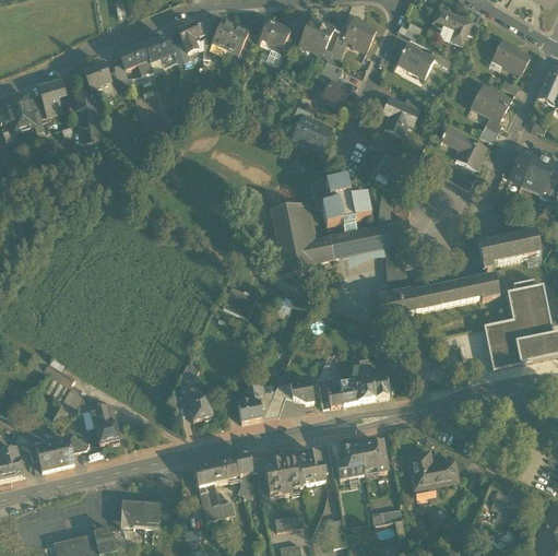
[(121,15),(127,14),(125,1),(118,2),(121,15)]
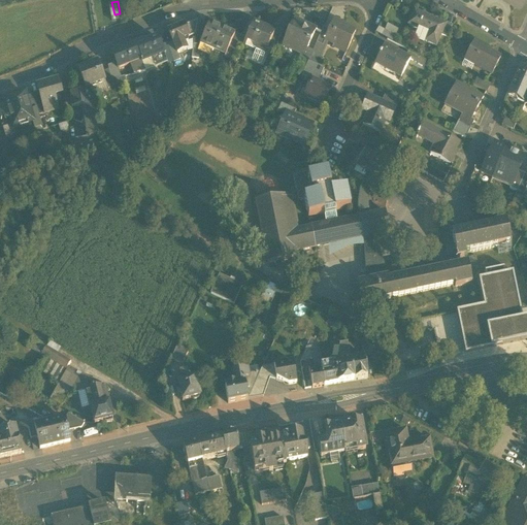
[(409,22),(419,26),(420,25),(430,29),(426,38),(437,43),(442,31),(447,22),(446,22),(433,15),(416,7),(409,22)]
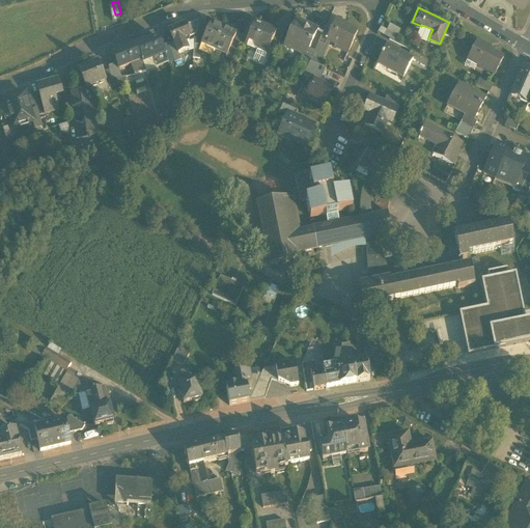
[(330,38),(350,48),(359,28),(342,21),(343,20),(337,17),(332,28),(327,37),(328,38),(330,38)]
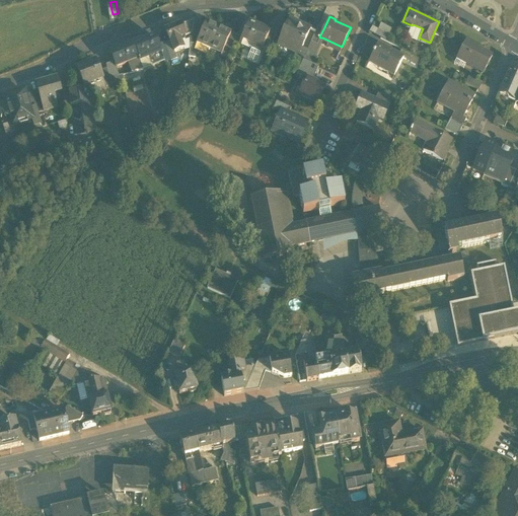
[(296,51),(300,53),(303,46),(311,26),(291,17),(279,44),(296,51)]
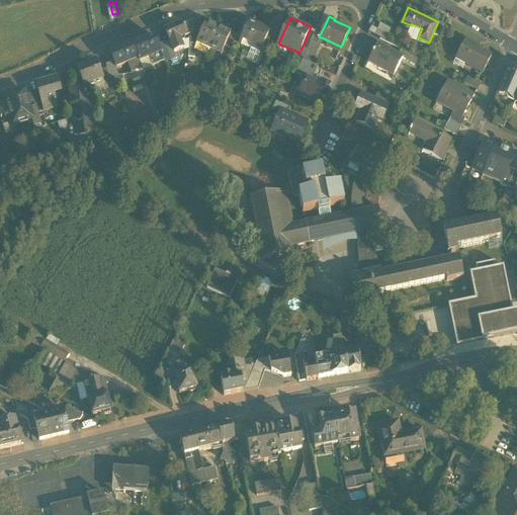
[(182,22),(186,33),(192,31),(194,18),(182,22)]
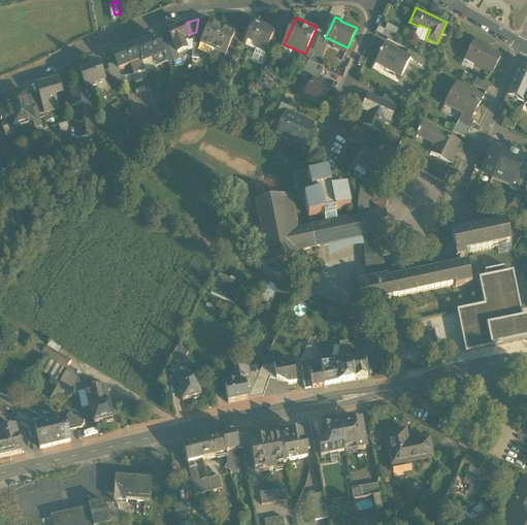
[(245,41),(258,47),(266,51),(272,38),(276,28),(275,28),(255,19),(245,41)]
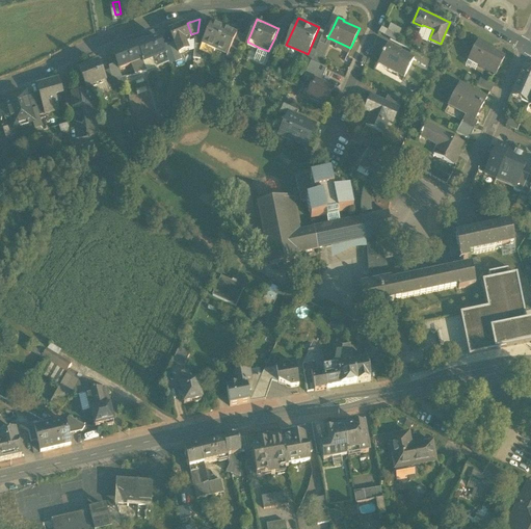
[(446,31),(451,34),(456,22),(450,20),(449,22),(450,22),(446,31)]
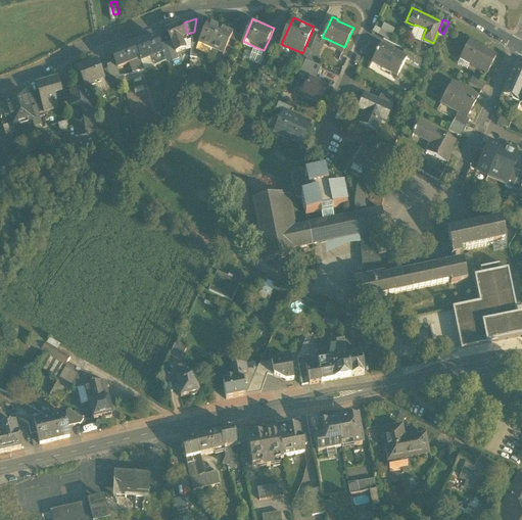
[(199,39),(212,45),(221,27),(207,20),(199,39)]
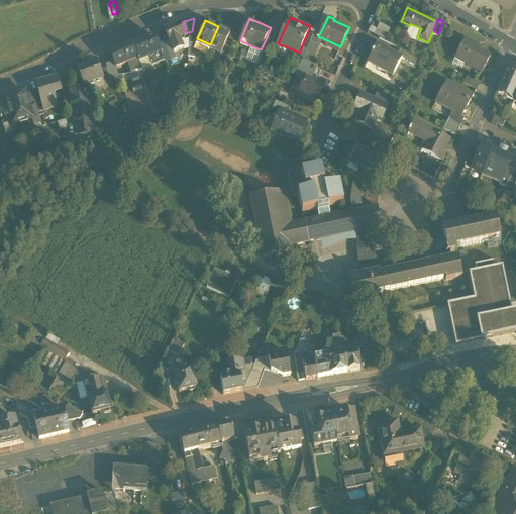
[(170,39),(174,50),(183,46),(180,39),(185,38),(186,33),(182,22),(166,28),(170,39)]
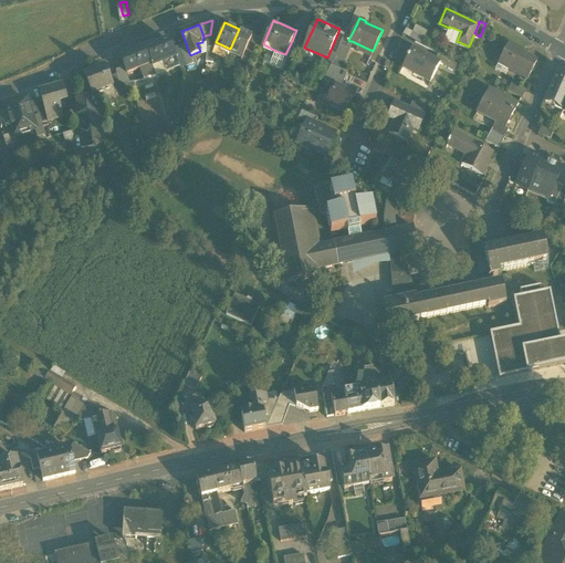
[(414,30),(419,33),(424,35),(427,30),(417,24),(414,30)]
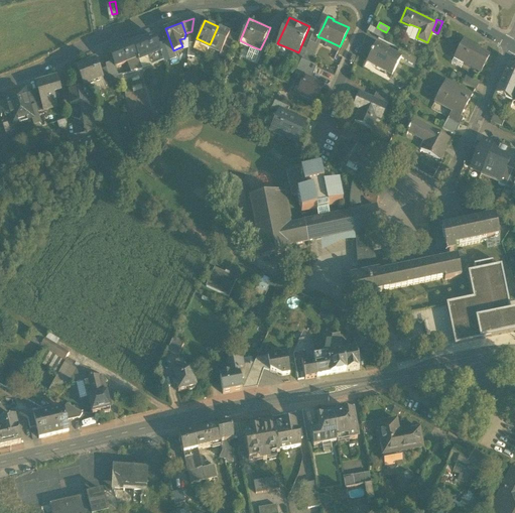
[(266,37),(272,40),(278,27),(270,24),(269,27),(270,27),(266,37)]
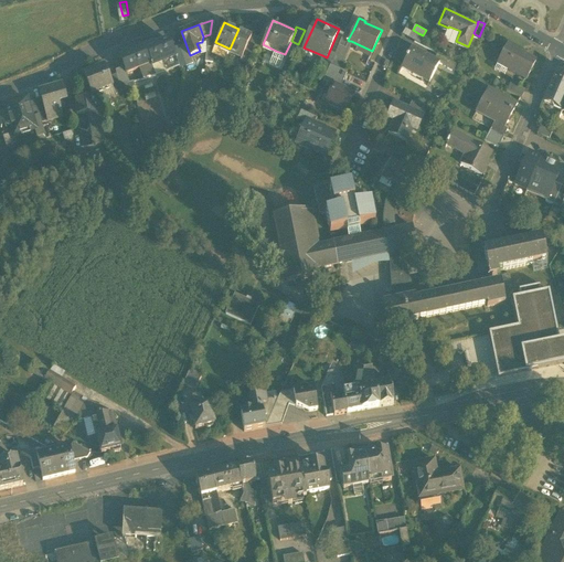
[(340,43),(347,46),(349,41),(348,40),(353,30),(348,27),(340,43)]
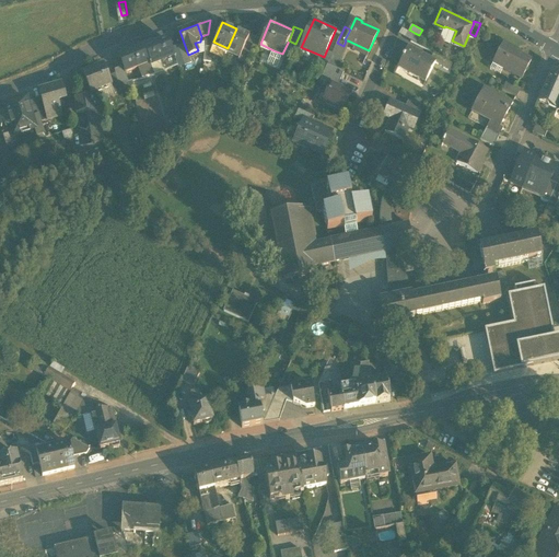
[(441,35),(452,41),(456,31),(445,26),(444,27),(441,35)]
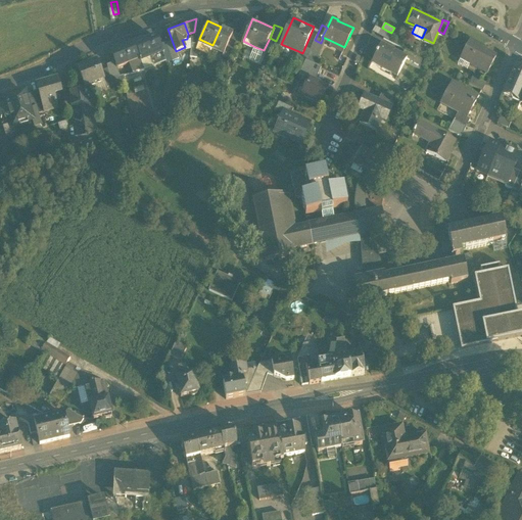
[(374,31),(384,36),(387,31),(382,28),(377,26),(374,31)]
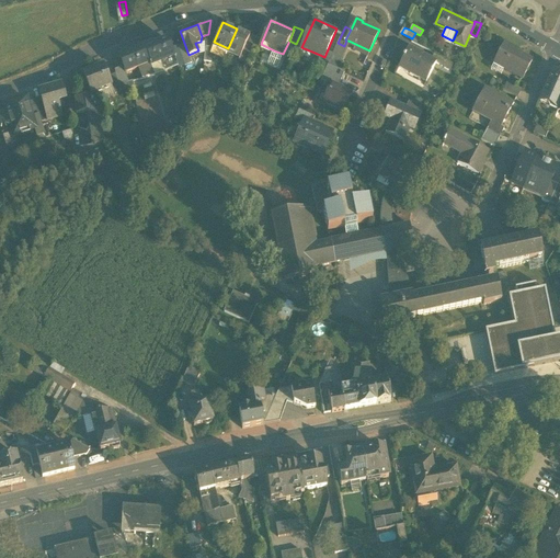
[(250,34),(237,29),(228,48),(241,54),(250,34)]
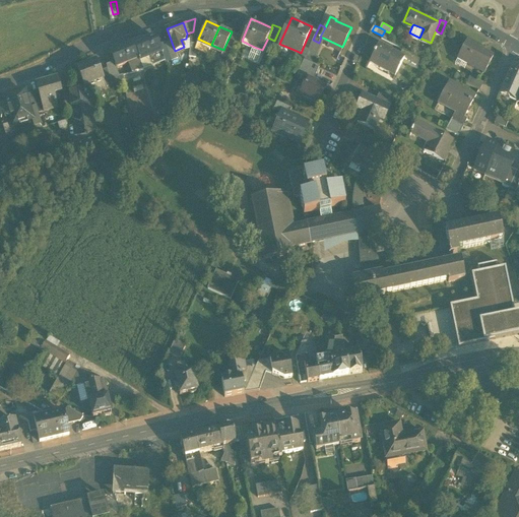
[(223,50),(221,54),(228,56),(238,33),(232,30),(232,31),(223,50)]
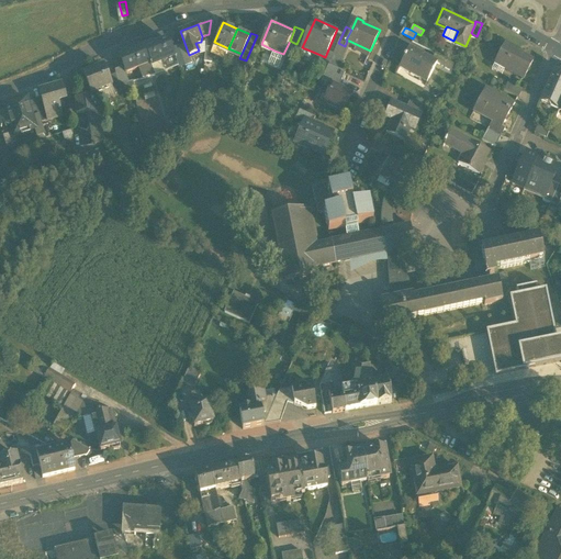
[(154,41),(144,45),(152,62),(153,65),(176,55),(172,47),(169,37),(155,43),(154,41)]
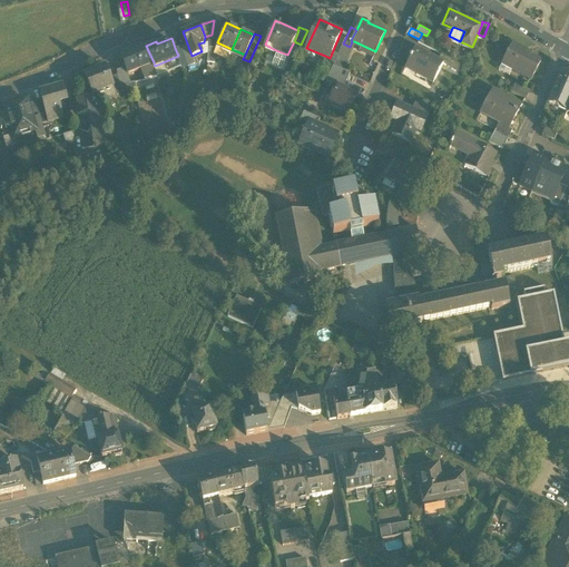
[(334,64),(343,68),(354,41),(352,41),(350,47),(343,44),(339,52),(334,64)]
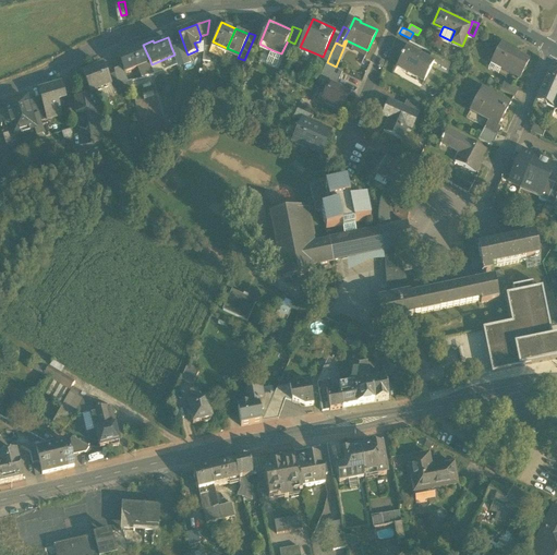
[(493,60),(520,75),(530,58),(510,47),(511,45),(503,40),(493,60)]
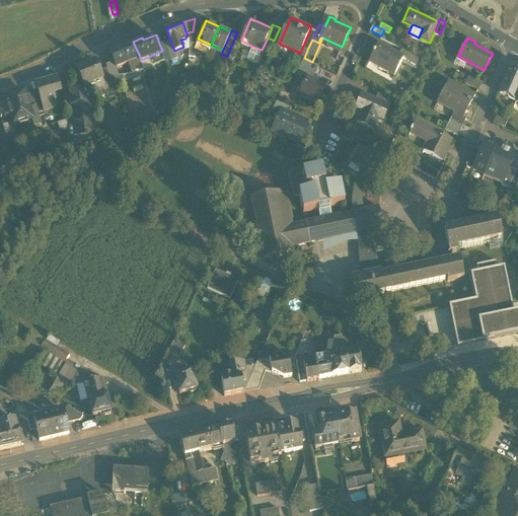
[(170,40),(165,42),(169,52),(174,51),(170,40)]
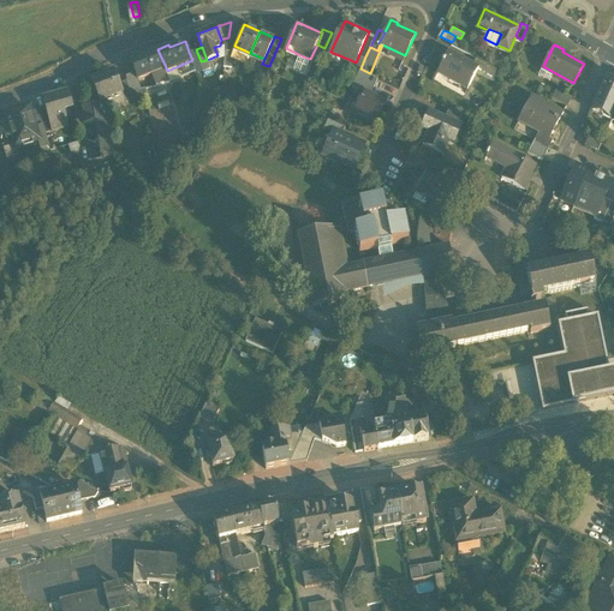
[(138,77),(153,72),(166,67),(158,49),(147,53),(148,54),(132,60),(138,77)]
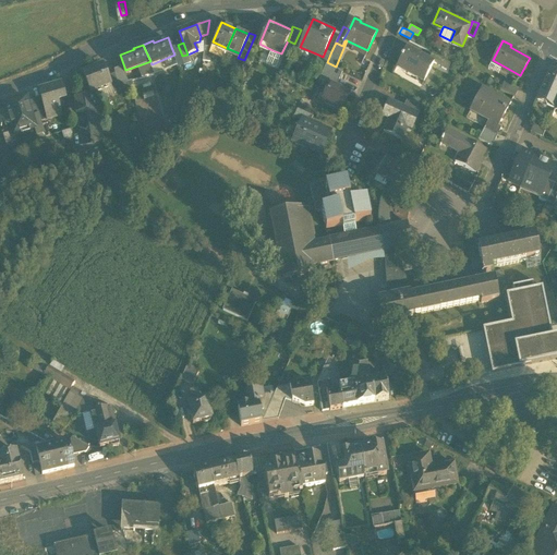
[(176,59),(182,56),(178,45),(171,47),(174,55),(176,59)]
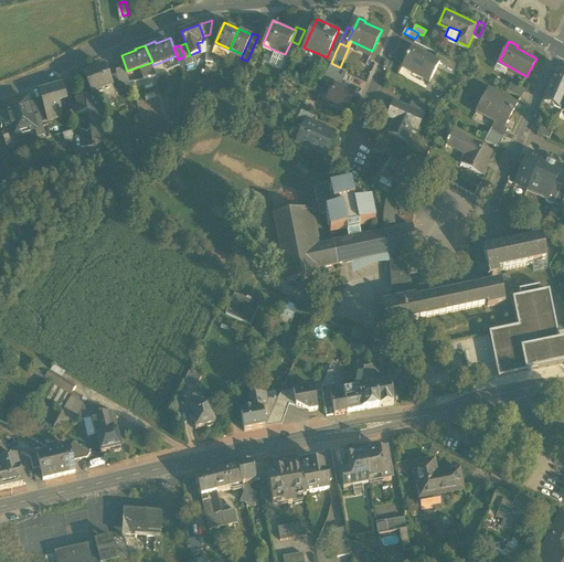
[(429,78),(431,80),(440,61),(440,60),(435,57),(413,45),(406,56),(407,56),(403,64),(423,75),(424,73),(431,76),(429,78)]
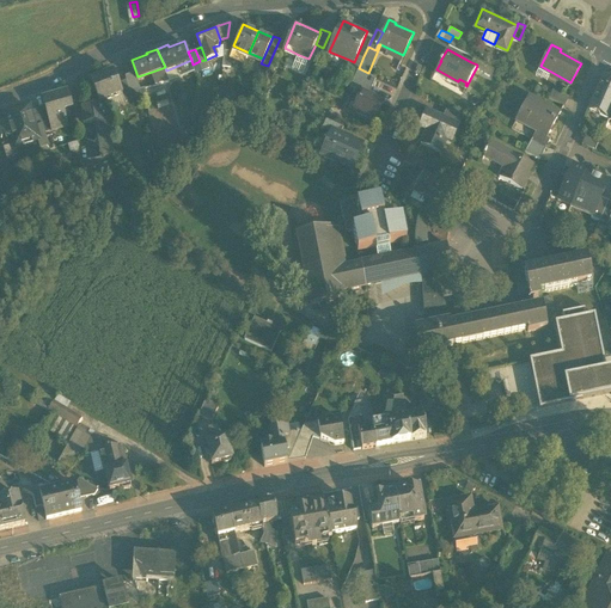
[(343,74),(354,79),(359,68),(364,56),(358,54),(354,62),(349,60),(343,74)]
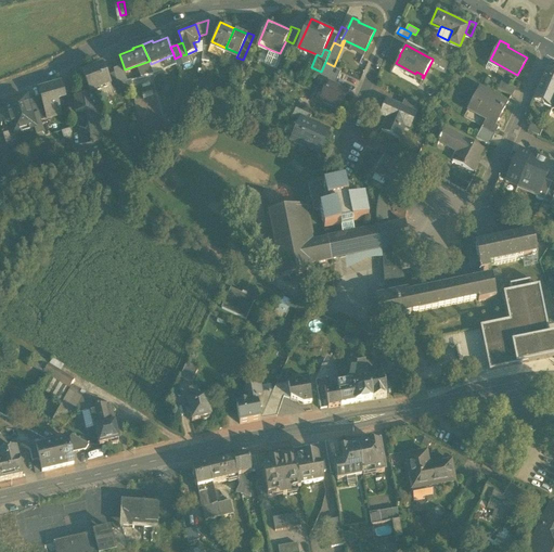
[(275,64),(280,53),(271,50),(267,60),(275,64)]
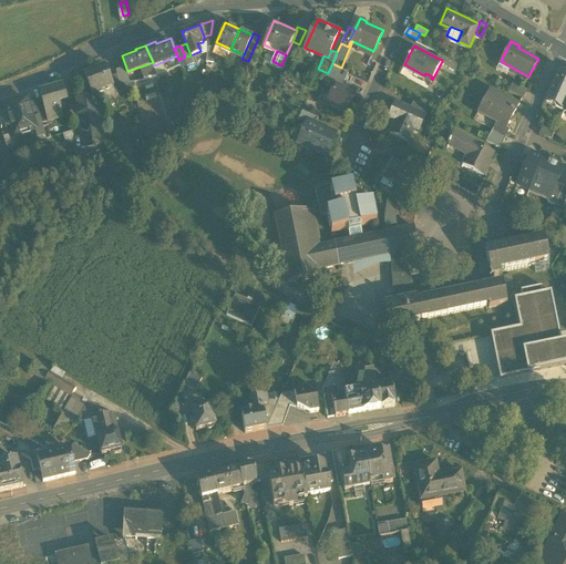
[(442,61),(448,64),(452,58),(440,51),(436,58),(442,60),(442,61)]
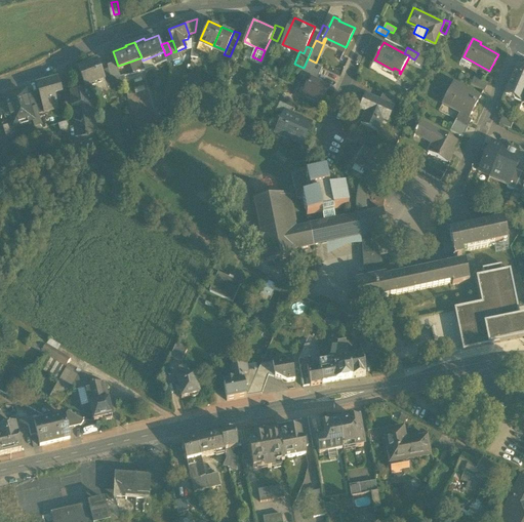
[(225,69),(230,56),(224,54),(218,67),(225,69)]
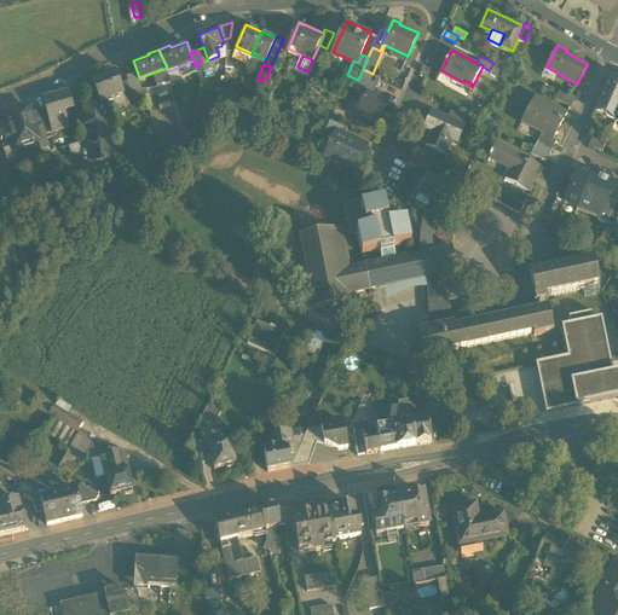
[(168,71),(167,68),(154,73),(159,83),(172,80),(168,71)]
